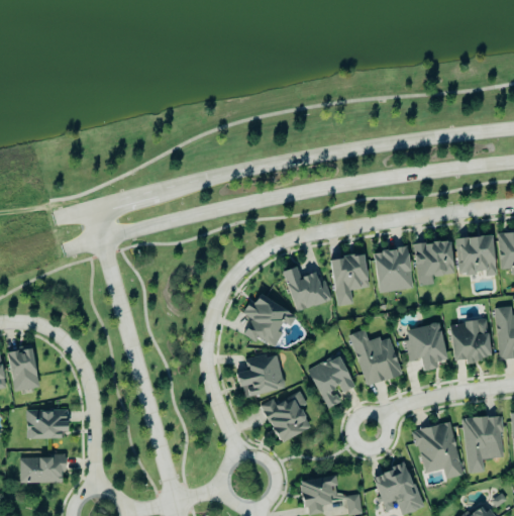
[(513,231),(498,232),(501,270),(511,270),(512,276),(513,276),(513,231)]
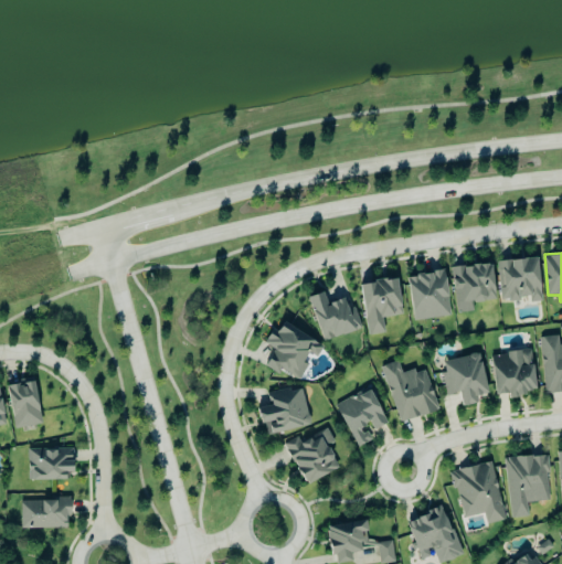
[(498,261),(502,300),(530,298),(531,302),(542,301),(539,257),(498,261)]
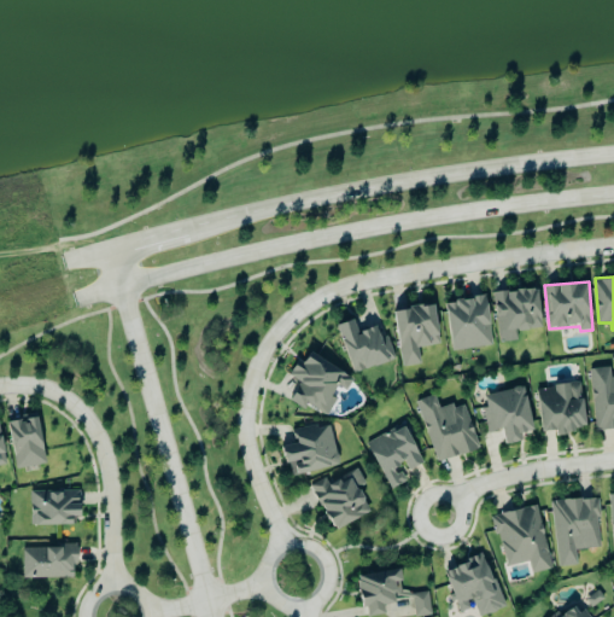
[(542,327),(537,287),(493,292),(500,342),(518,341),(516,331),(542,327)]
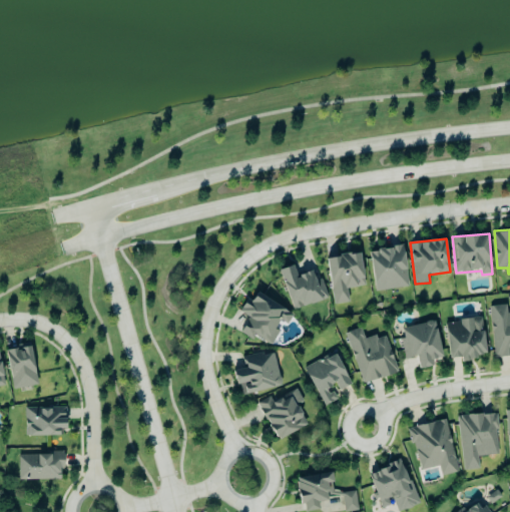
[(375,291),(409,287),(404,245),(370,249),(375,291)]
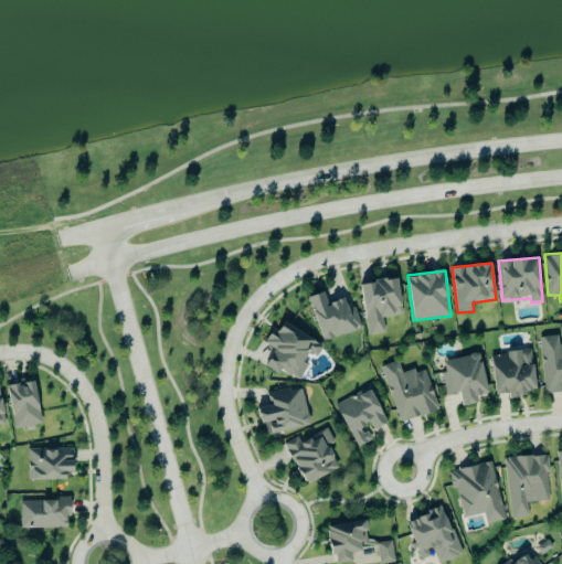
[(360,283),(369,336),(385,332),(383,318),(404,315),(398,277),(360,283)]
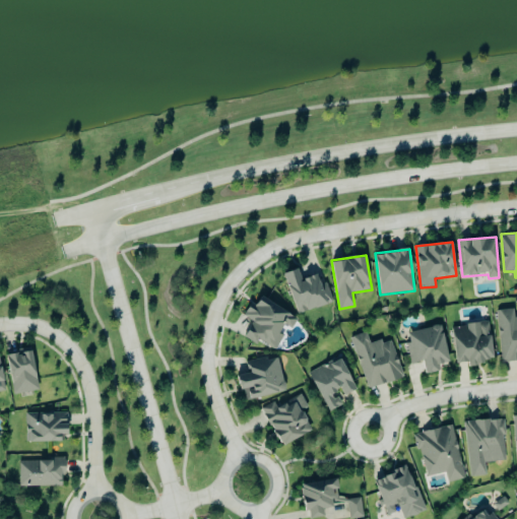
[(284,272),(298,314),(326,305),(317,274),(302,278),(299,268),(284,272)]
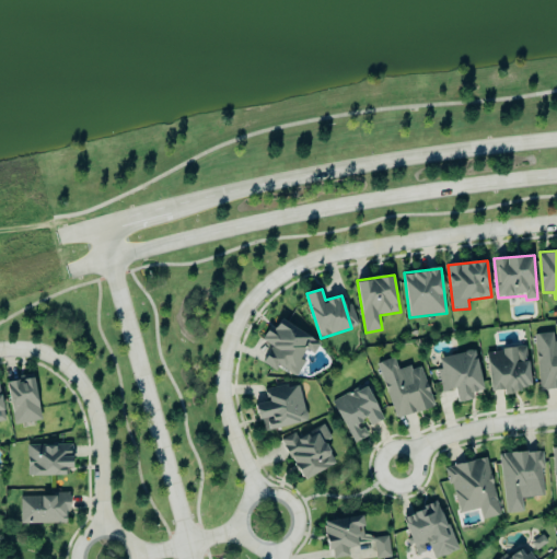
[(264,363),(278,370),(279,367),(299,376),(305,361),(301,359),(305,349),(316,353),(322,340),(278,322),(274,333),(267,330),(263,340),(273,345),(264,363)]
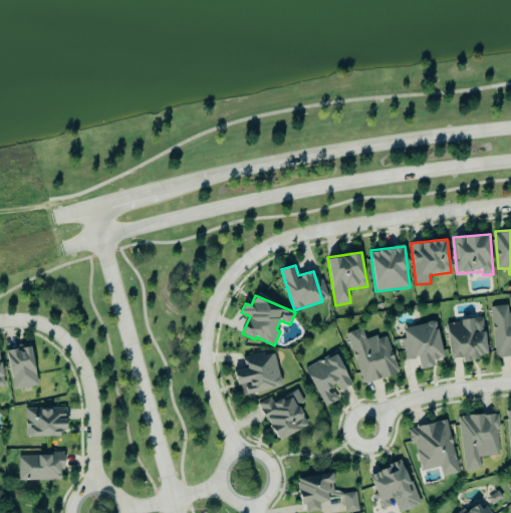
[(496,358),(510,356),(510,313),(509,313),(508,305),(492,306),(496,358)]
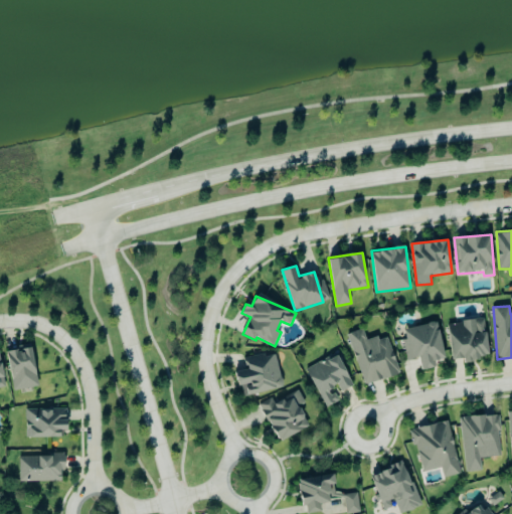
[(452,359),(464,358),(464,360),(489,357),(485,319),(448,323),(452,359)]
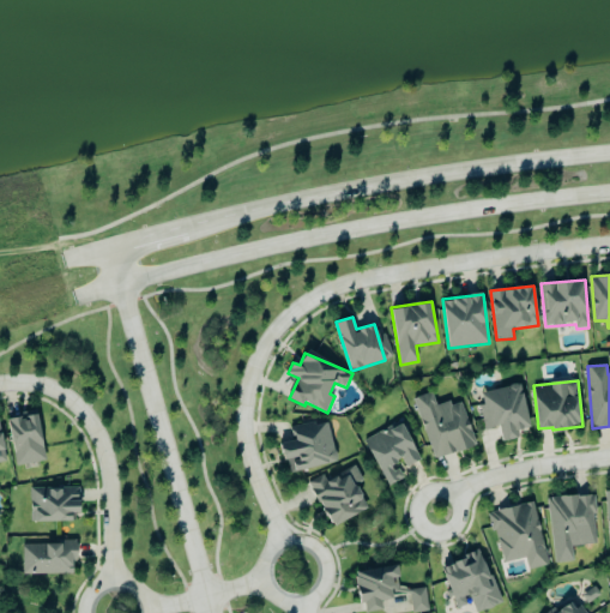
[(485,430),(500,427),(502,442),(515,439),(514,430),(530,427),(523,385),(479,392),(485,430)]
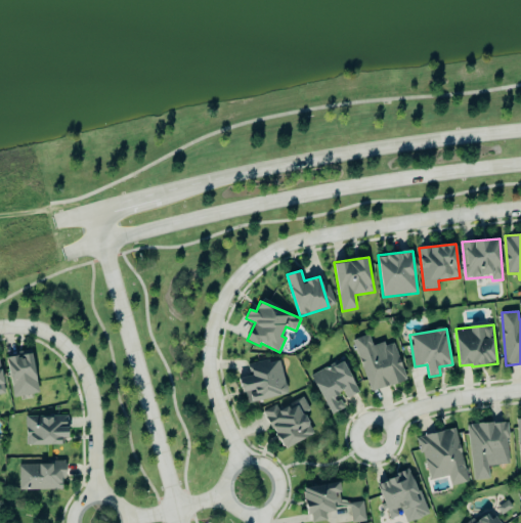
[(371,391),(407,381),(396,343),(387,346),(385,342),(373,346),(370,335),(355,340),(371,391)]
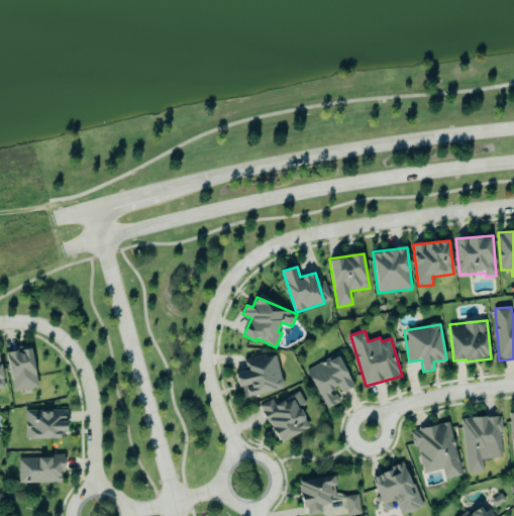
[(6,350),(14,393),(39,388),(31,346),(6,350)]
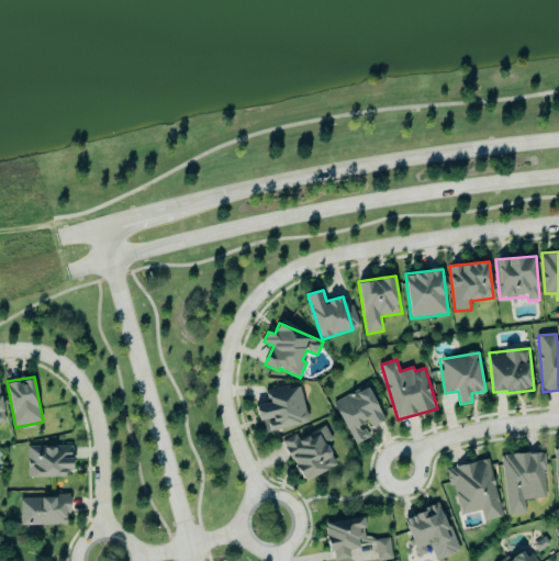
[(267,432),(310,422),(301,384),(267,391),(269,403),(256,406),(259,423),(265,422),(267,432)]
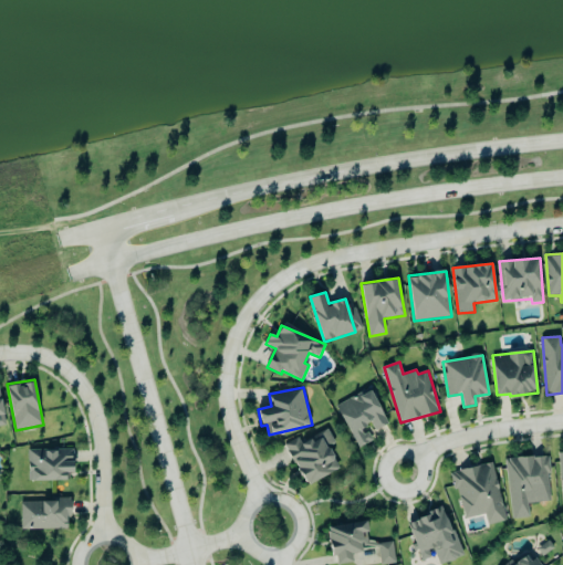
[(337,406),(357,448),(376,440),(372,431),(388,424),(372,389),(337,406)]
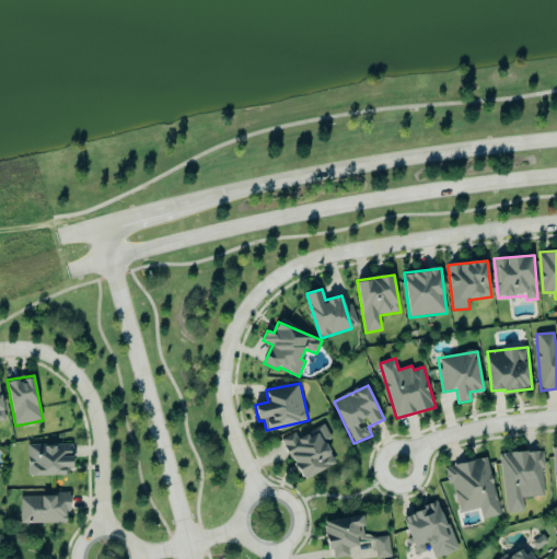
[(325,443),(333,439),(324,424),(300,439),(296,432),(281,441),(304,481),(336,463),(325,443)]
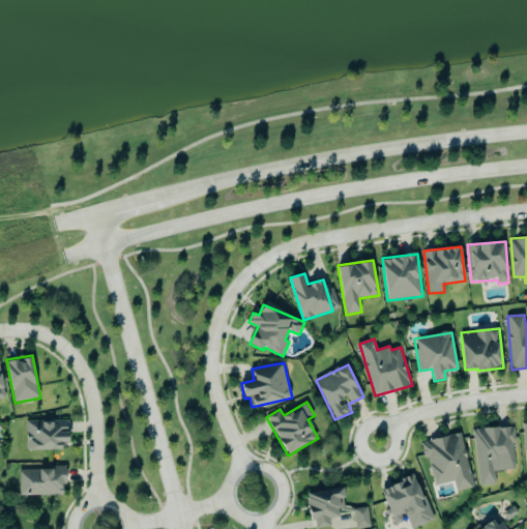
[(27,421),(27,450),(61,449),(61,443),(68,442),(68,420),(27,421)]
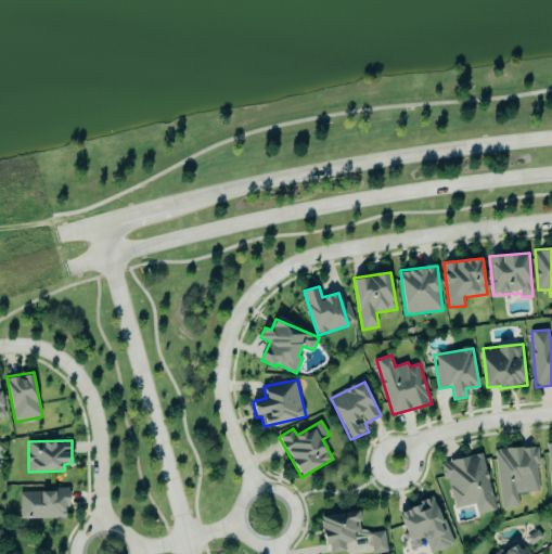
[(539,447),(498,449),(501,509),(520,507),(518,492),(541,491),(539,447)]
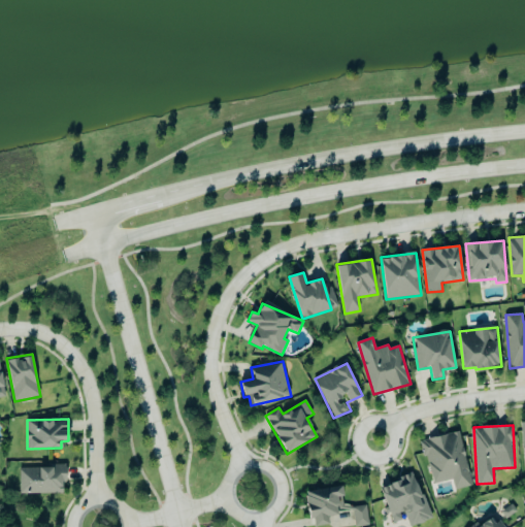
[(456,489),(473,486),(460,431),(423,439),(433,485),(453,480),(456,489)]
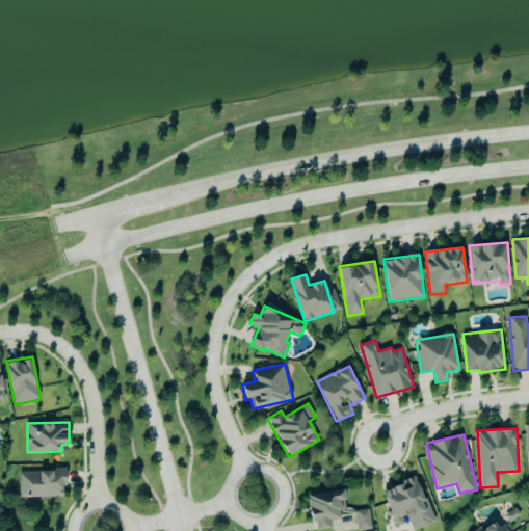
[(68,470),(21,470),(21,498),(63,497),(63,485),(68,485),(68,470)]
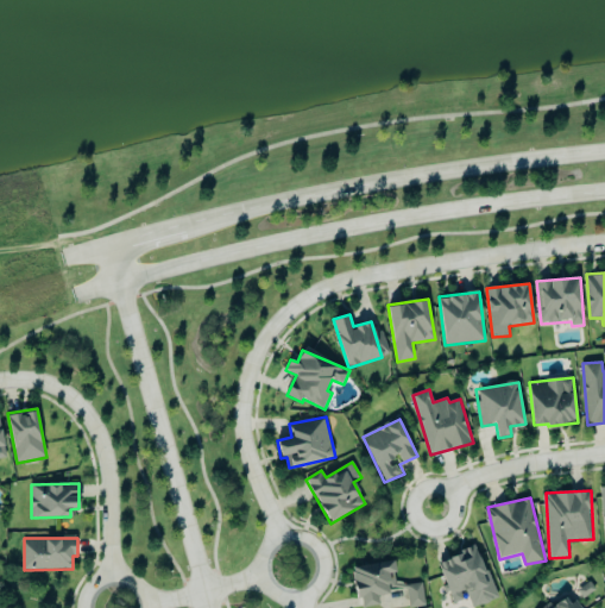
[(471,607),(496,600),(479,547),(439,559),(453,603),(467,599),(471,607)]
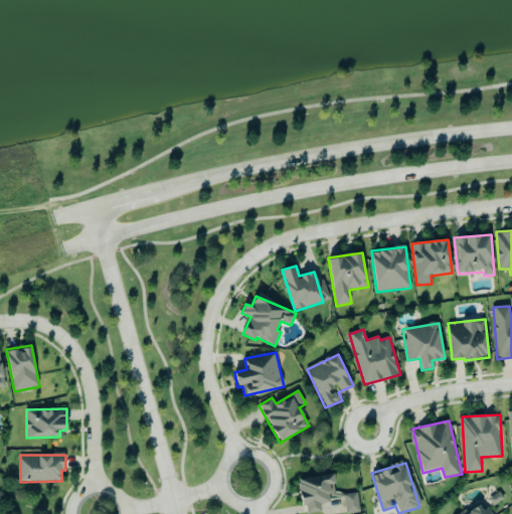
[(343,494),(345,513),(361,512),(358,492),(343,494)]
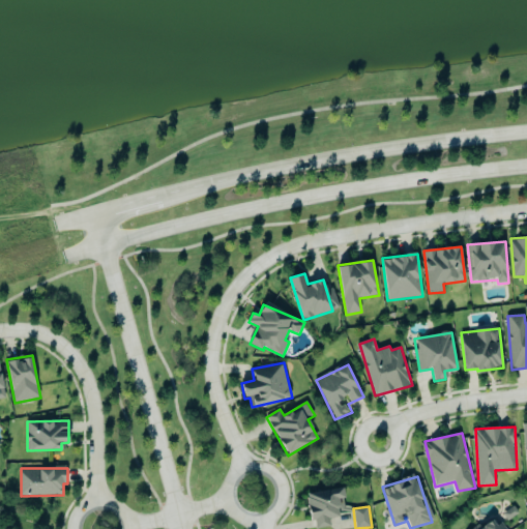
[(475,528),(505,528),(497,516),(475,528)]
